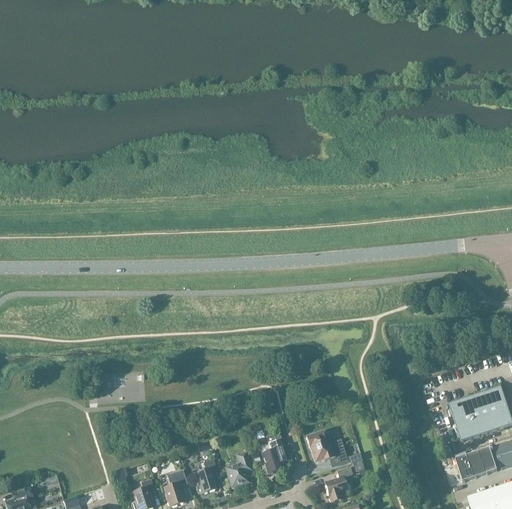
[(461,440),(511,423),(511,418),(511,416),(511,415),(510,409),(509,409),(505,398),(506,397),(504,390),(503,391),(501,385),(490,389),(489,387),(483,389),(484,390),(481,391),(481,390),(475,392),(476,393),(466,396),(466,395),(460,396),(461,398),(458,399),(457,397),(452,399),(452,401),(449,402),(450,407),(449,408),(450,414),(452,413),(458,430),(456,431),(458,436),(460,436),(461,440)]
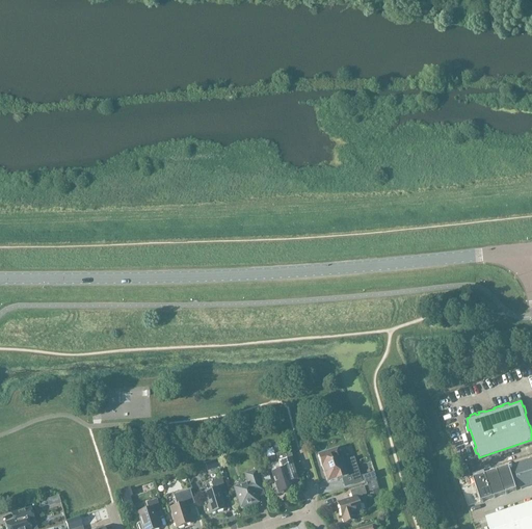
[(337,447),(317,453),(321,464),(322,464),(327,479),(335,477),(335,478),(342,476),(344,483),(361,478),(353,456),(341,459),(337,447)]
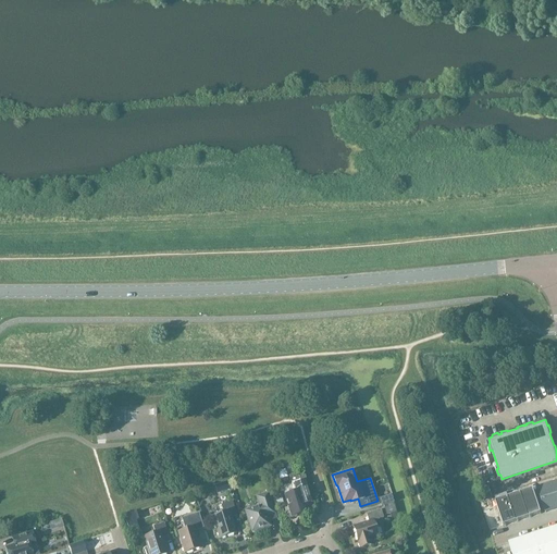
[(284,505),(287,516),(296,514),(296,513),(306,509),(301,494),(308,492),(304,478),(292,482),(294,489),(284,492),(288,504),(284,505)]
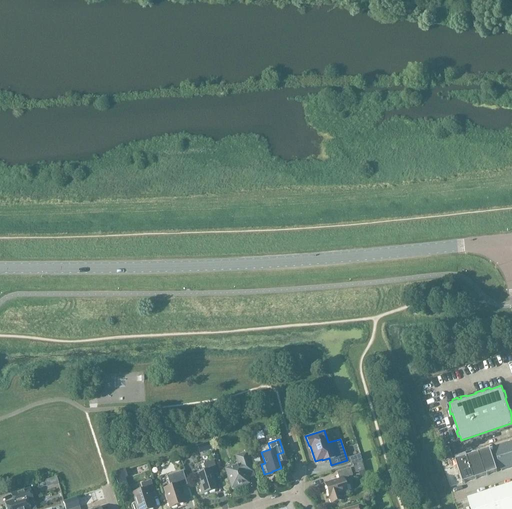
[(501,468),(511,464),(511,439),(493,445),(501,468)]
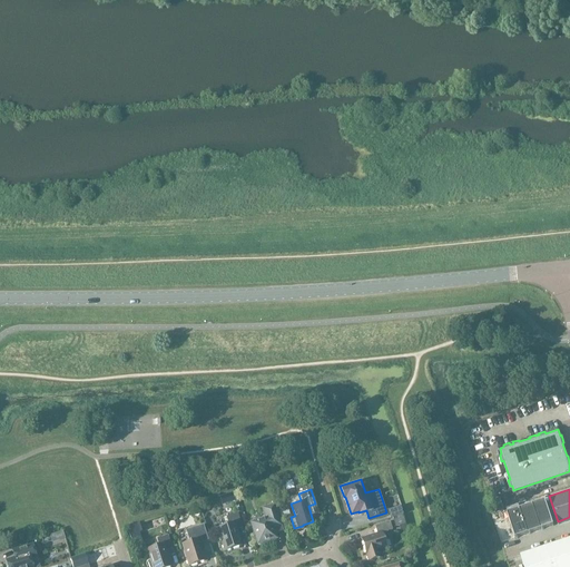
[(233,491),(219,496),(222,502),(235,499),(233,491)]
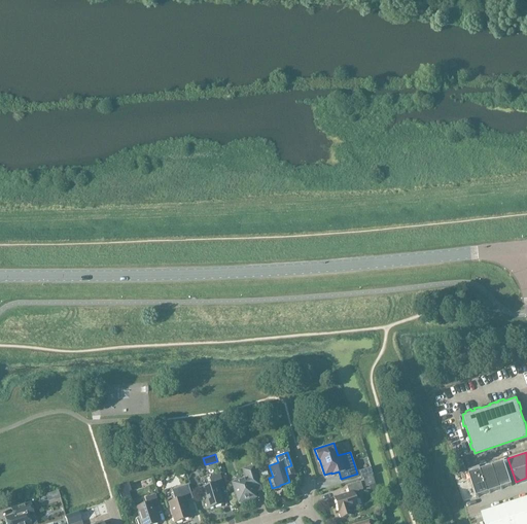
[(512,483),(504,459),(468,472),(476,495),(512,483)]
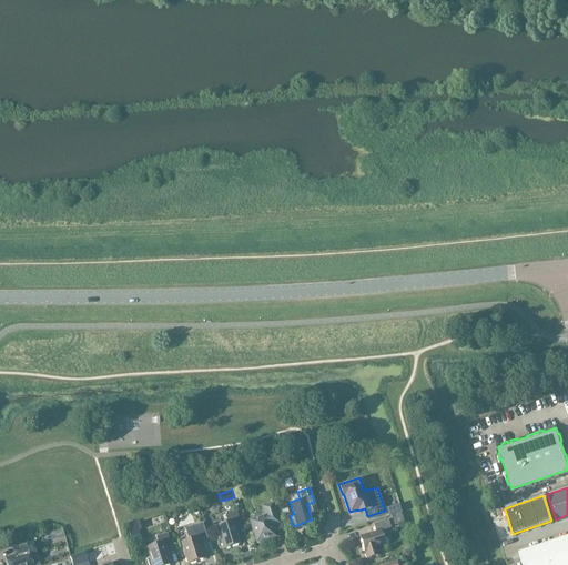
[(250,518),(256,540),(274,533),(270,518),(277,516),(272,501),(262,504),(264,513),(250,518)]
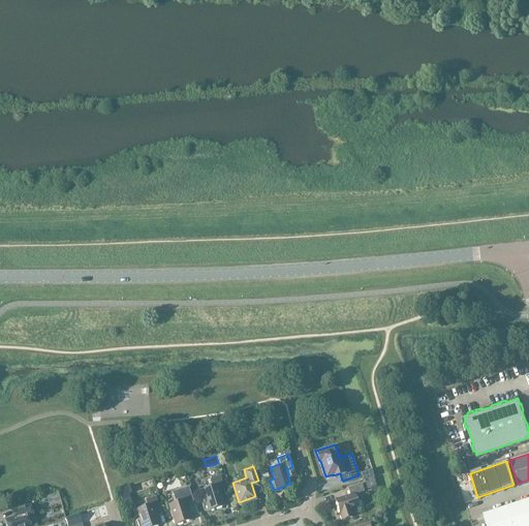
[(372,467),(360,471),(362,477),(374,473),(372,467)]
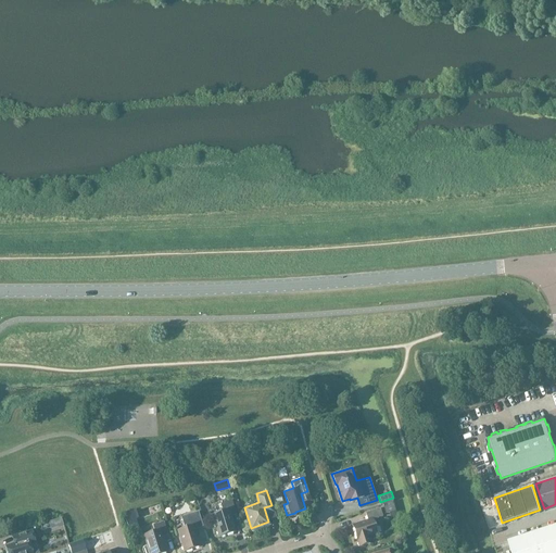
[(212,513),(219,535),(235,529),(230,514),(236,512),(231,498),(220,501),(223,510),(212,513)]
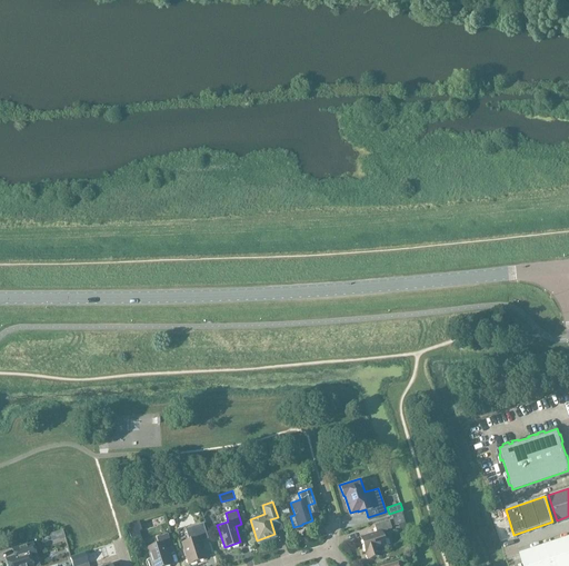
[(401,514),(392,516),(395,525),(403,523),(401,514)]
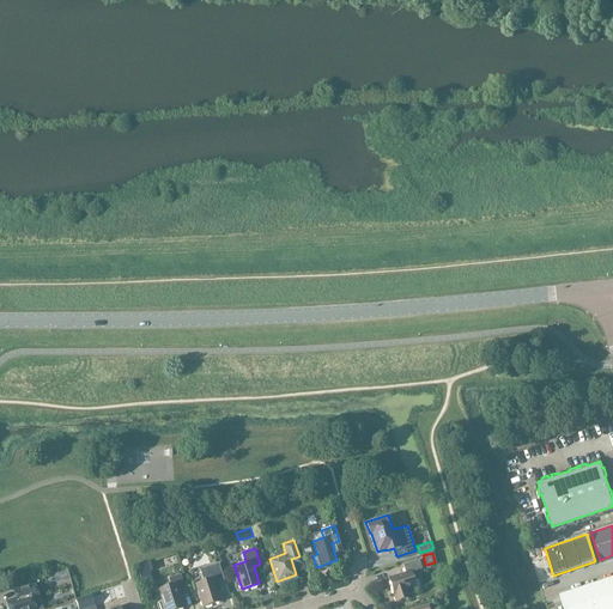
[(405,571),(388,576),(393,591),(395,600),(408,596),(406,589),(416,585),(413,577),(417,576),(418,573),(416,567),(422,566),(419,558),(402,562),(405,571)]
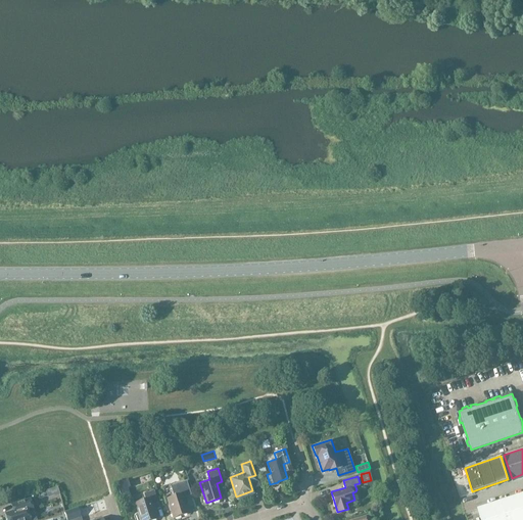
[(186,479),(171,484),(174,494),(167,497),(173,516),(188,512),(183,495),(191,492),(186,479)]
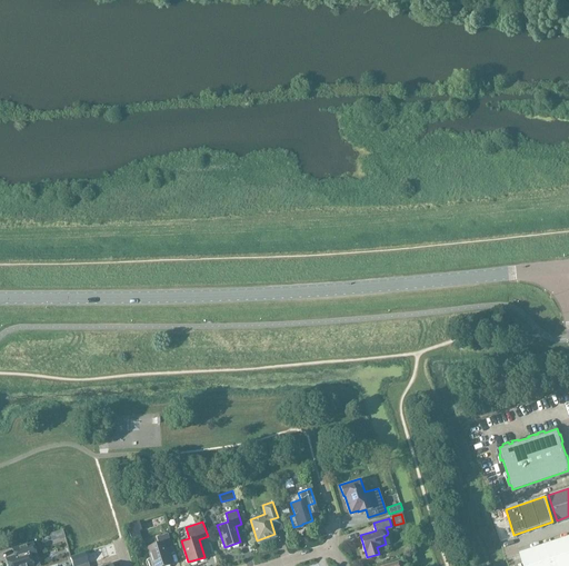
[(167,532),(156,535),(158,542),(147,546),(150,556),(148,557),(148,559),(149,565),(151,565),(153,565),(152,565),(160,565),(170,563),(165,547),(171,545),(167,532)]
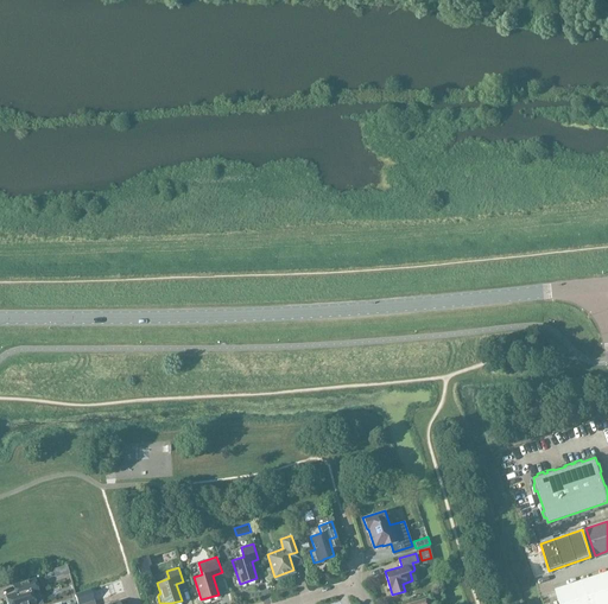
[(559,603),(607,603),(607,570),(555,589),(559,603)]
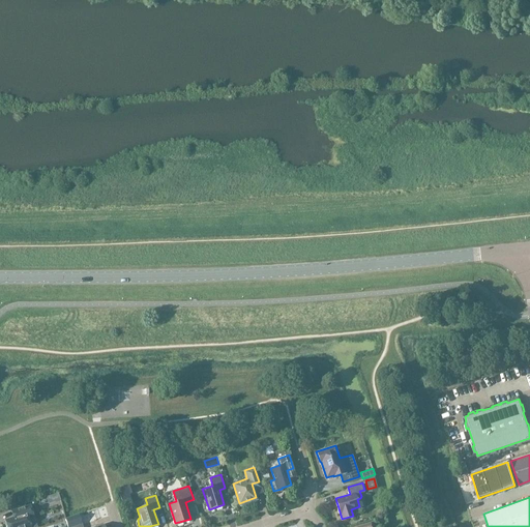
[(19,514),(5,518),(7,526),(29,526),(31,526),(28,518),(33,516),(29,503),(17,507),(19,514)]
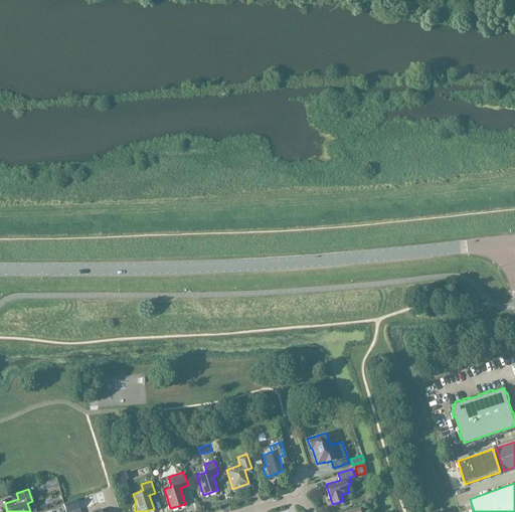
[(76,498),(63,502),(66,511),(78,507),(79,507),(76,498)]
